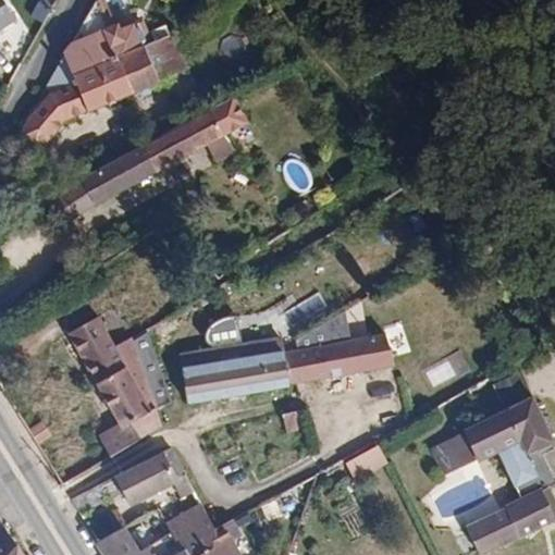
[(0,0),(0,28),(21,14),(10,0),(0,0)]
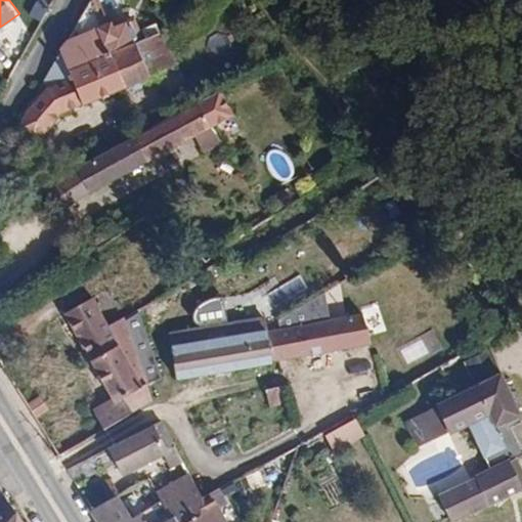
[(94,0),(61,54),(72,74),(113,55),(106,42),(116,37),(111,27),(109,22),(97,0),(94,0)]
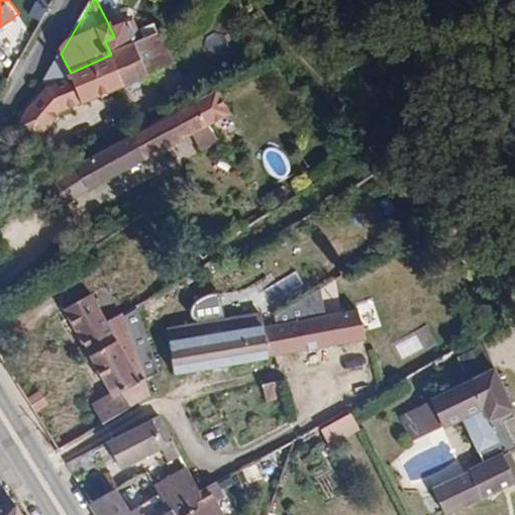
[(111,55),(134,43),(145,38),(137,19),(118,28),(117,22),(109,26),(114,36),(105,41),(111,55)]
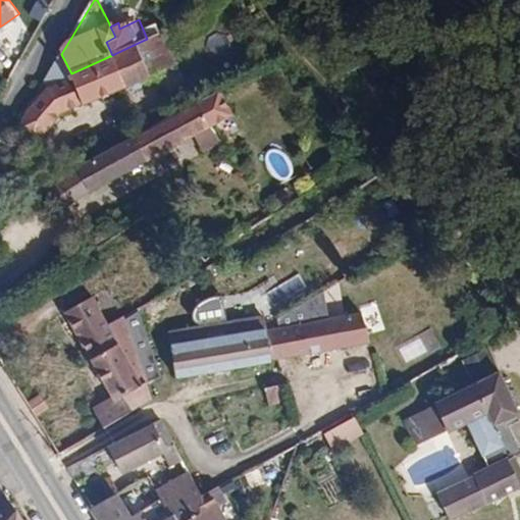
[(169,67),(176,63),(172,58),(174,56),(160,34),(151,37),(169,67)]
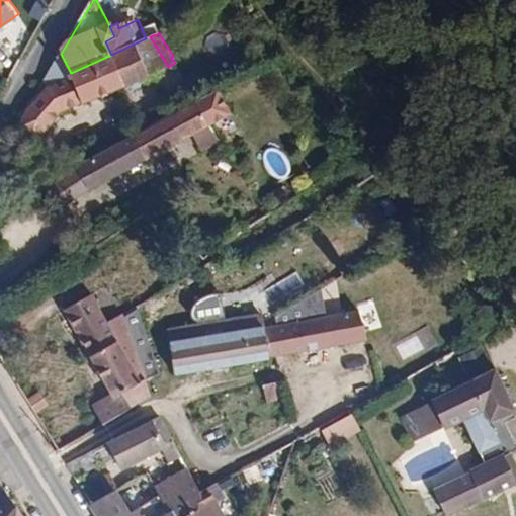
[(23,113),(15,131),(31,142),(47,130),(60,114),(150,77),(135,44),(111,55),(71,73),(61,54),(45,80),(49,87),(23,113)]
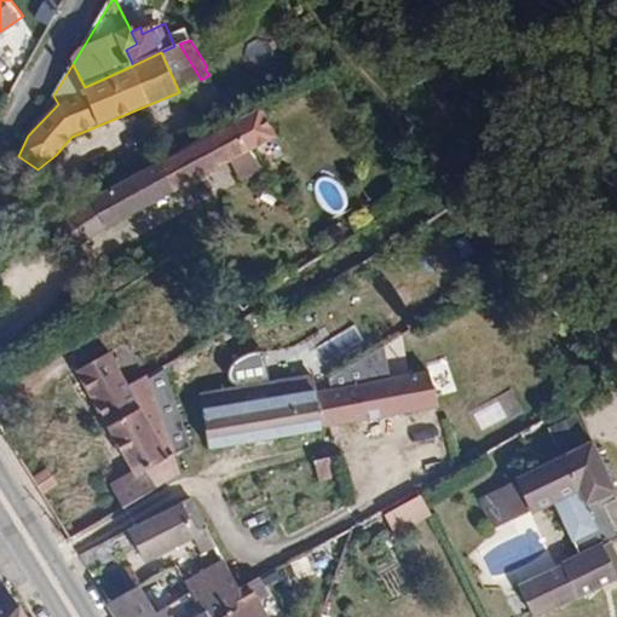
[(235,120),(42,219),(65,248),(230,163),(248,194),(274,179),(252,151),(235,120)]
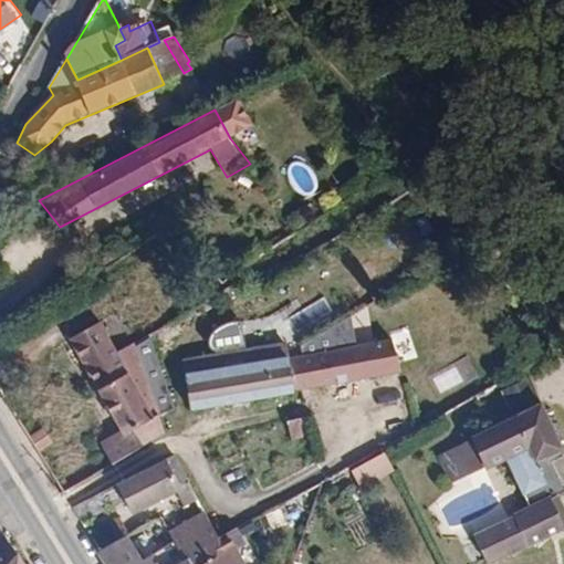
[(111,465),(165,432),(158,414),(150,418),(138,392),(142,388),(132,369),(127,374),(98,321),(70,337),(121,430),(100,444),(111,465)]
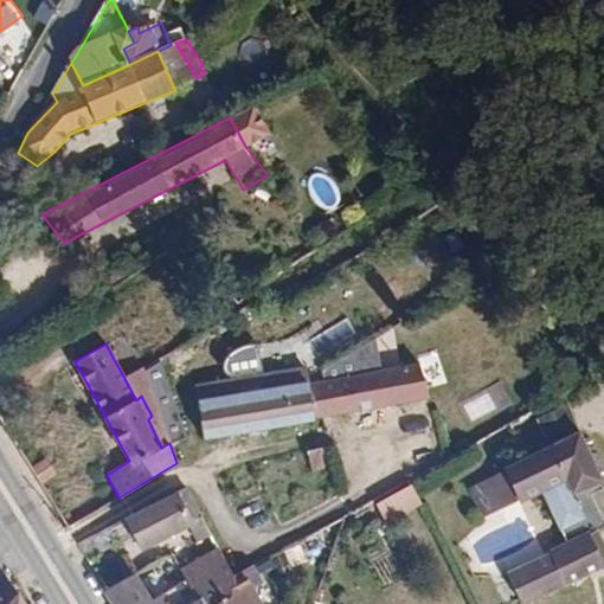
[(232,372),(265,366),(262,344),(229,349),(232,372)]
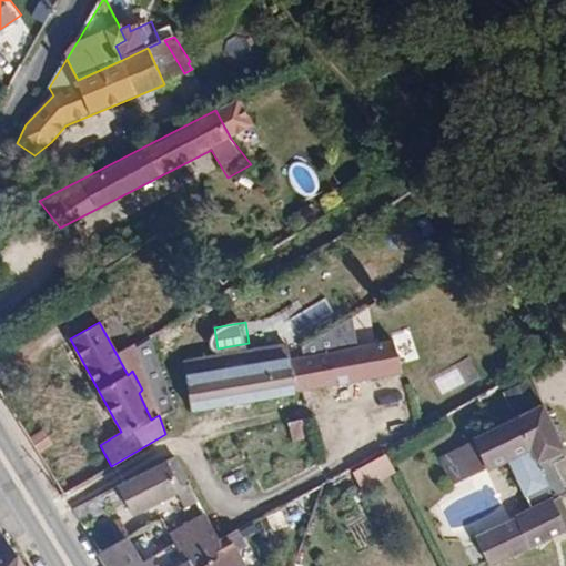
[(296,392),(299,392),(404,374),(397,343),(301,360),(300,353),(290,354),(296,392)]
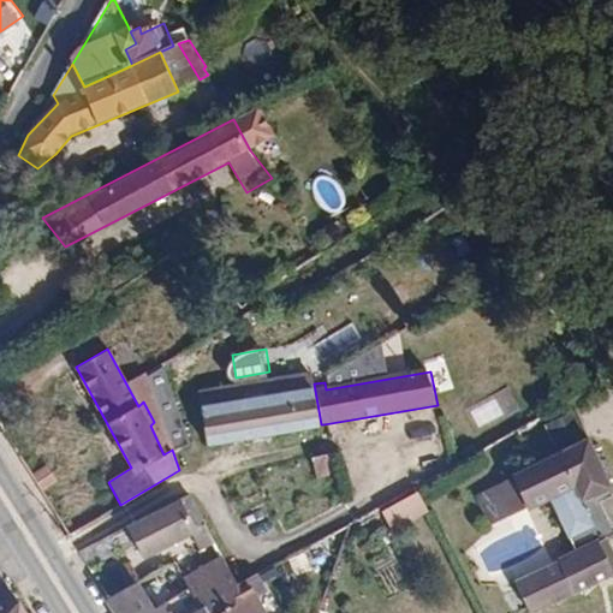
[(232,402),(198,408),(206,444),(321,424),(314,384),(313,375),(291,380),(292,390),(269,393),(268,384),(267,378),(231,385),(232,402)]
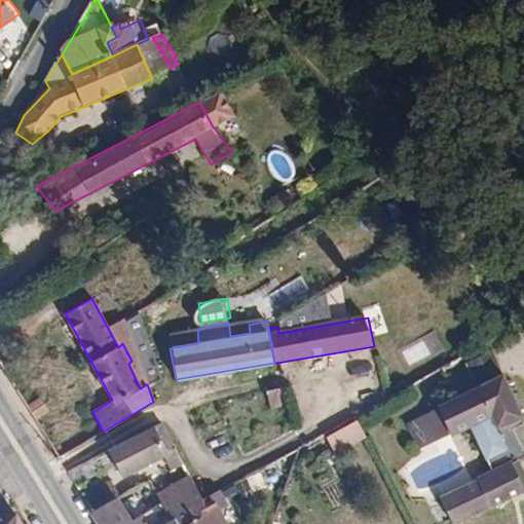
[(249,325),(229,328),(230,336),(250,333),(249,325)]
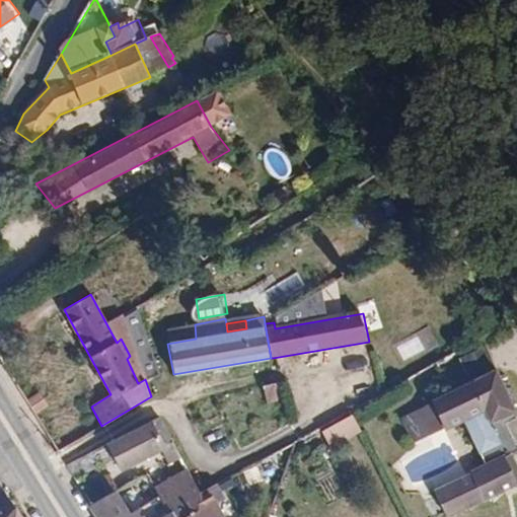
[(165,331),(167,344),(196,339),(195,324),(165,331)]
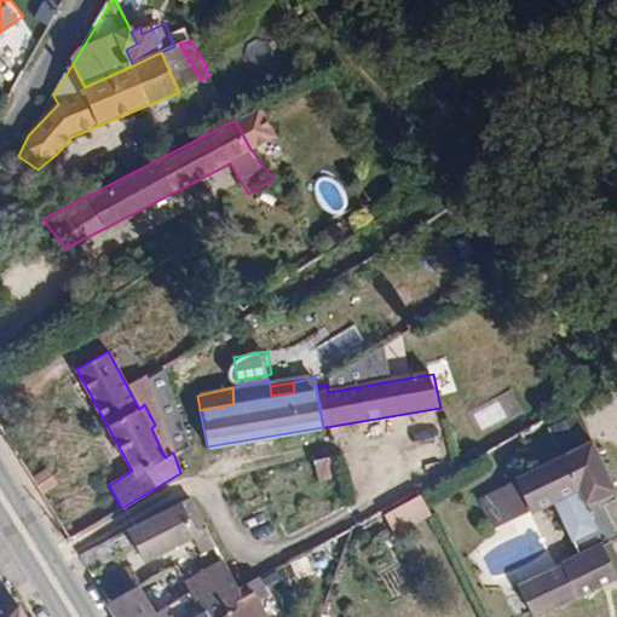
[(513,390),(472,408),(482,428),(522,410),(513,390)]
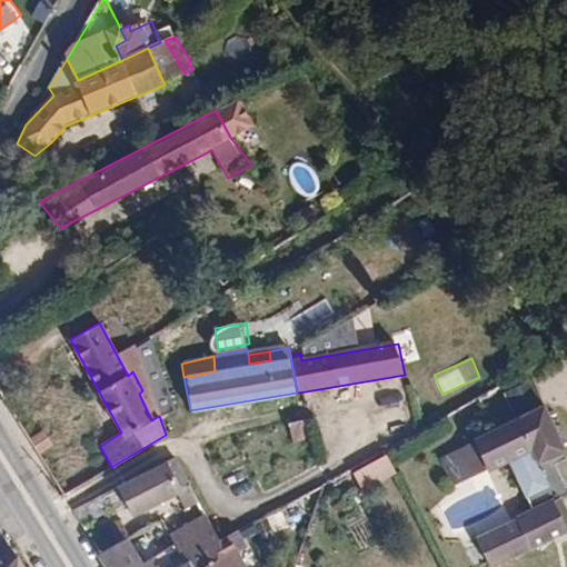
[(478,543),(489,566),(498,566),(566,537),(553,508),(566,500),(566,493),(555,466),(553,460),(563,454),(544,410),(493,435),(475,444),(488,471),(510,461),(534,516),(478,543)]
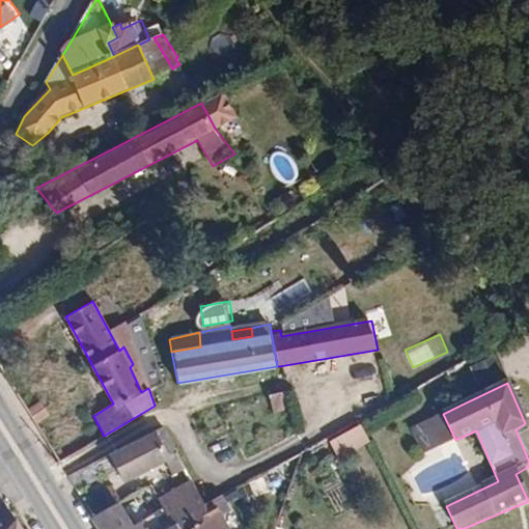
[(275,412),(289,408),(285,390),(271,394),(275,412)]
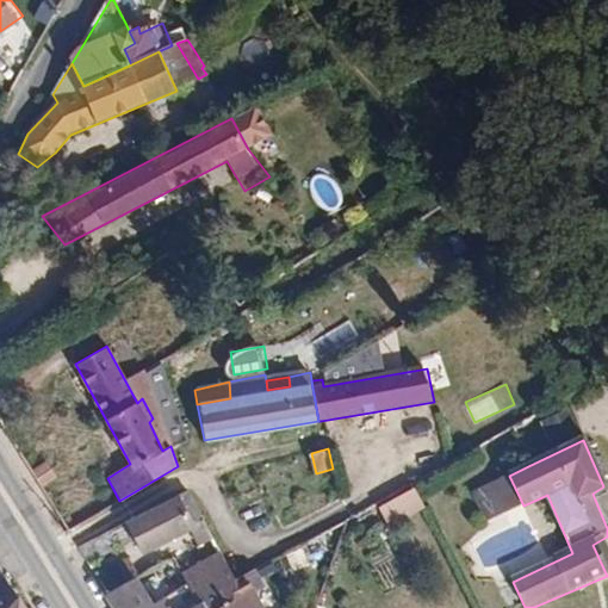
[(394,525),(430,507),(420,484),(382,503),(394,525)]
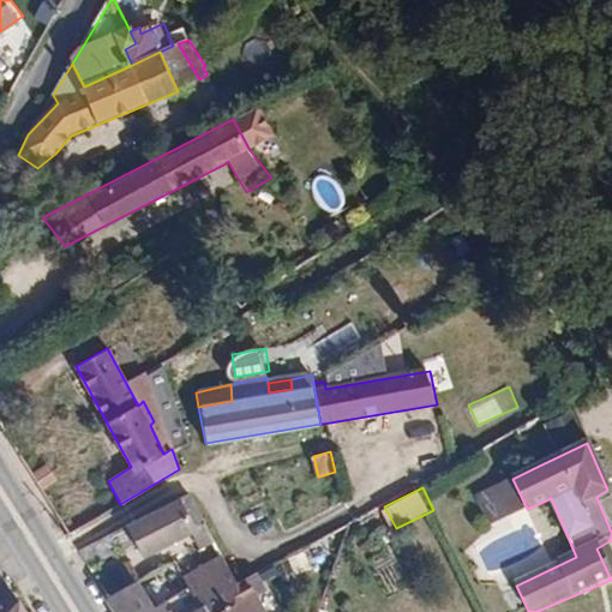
[(599,503),(611,498),(607,490),(597,497),(599,503)]
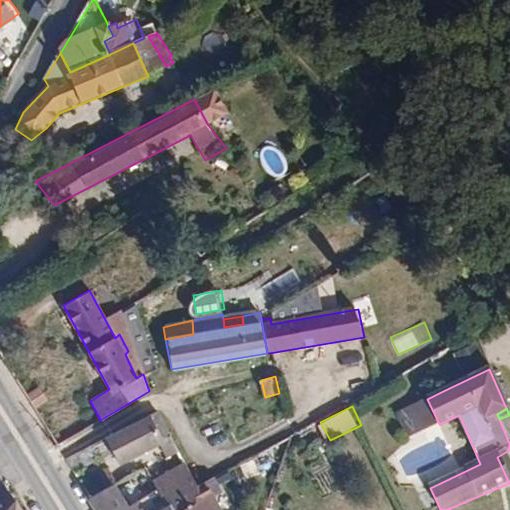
[(66,458),(74,471),(113,451),(118,462),(158,441),(169,434),(157,411),(66,458)]
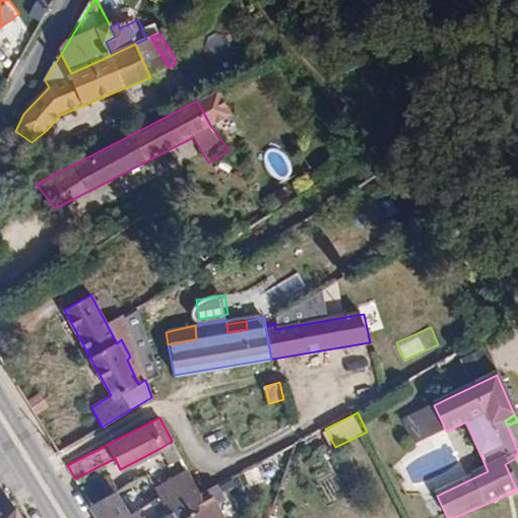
[(168,463),(180,457),(172,441),(160,448),(168,463)]
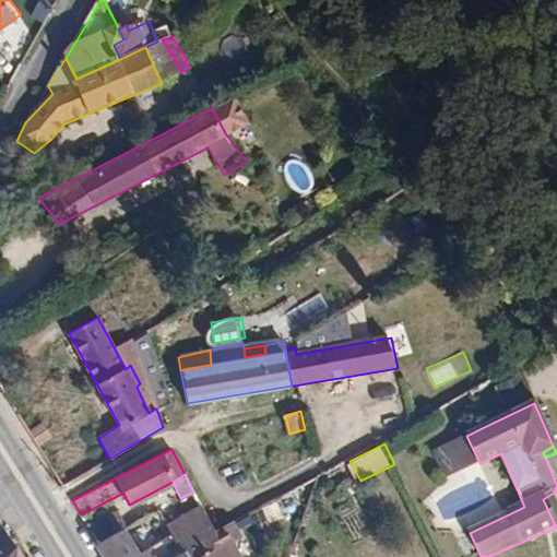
[(188,548),(215,532),(201,505),(167,526),(182,552),(188,548)]
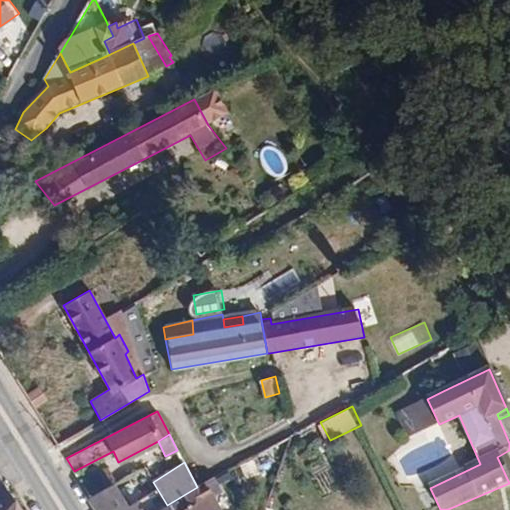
[(180,509),(193,503),(197,509),(216,509),(209,498),(216,493),(209,481),(197,487),(172,502),(175,509),(180,509)]
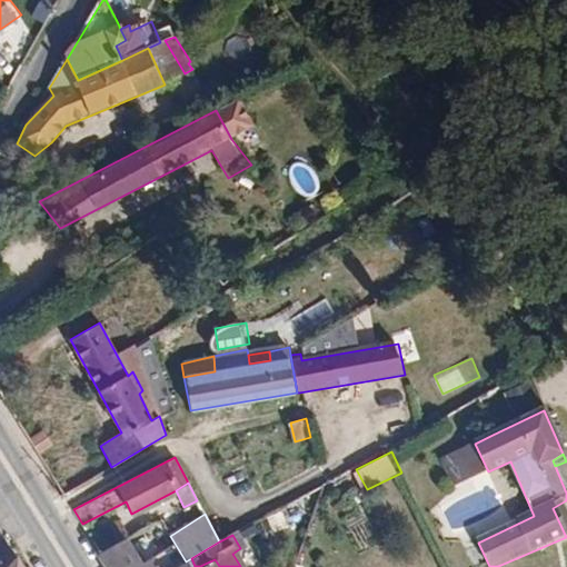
[(100,551),(110,566),(177,566),(166,551),(145,564),(128,537),(100,551)]
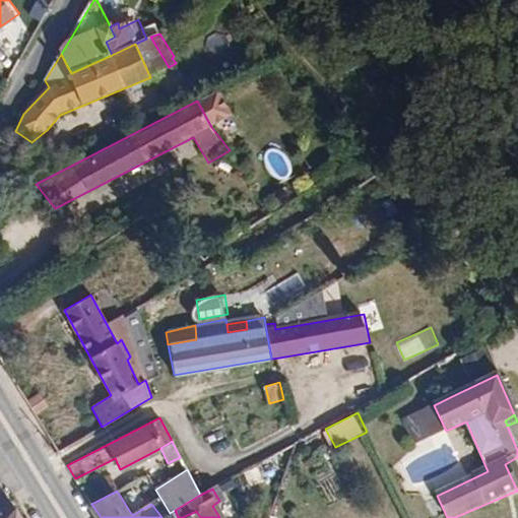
[(23,517),(14,502),(0,516),(0,517),(23,517)]
